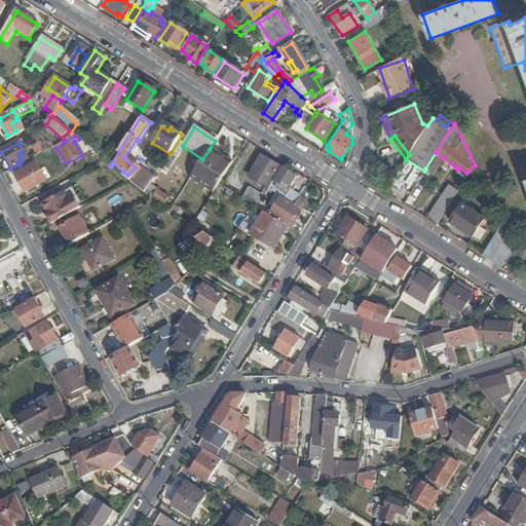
[(37,144),(32,147),(36,157),(42,154),(37,144)]
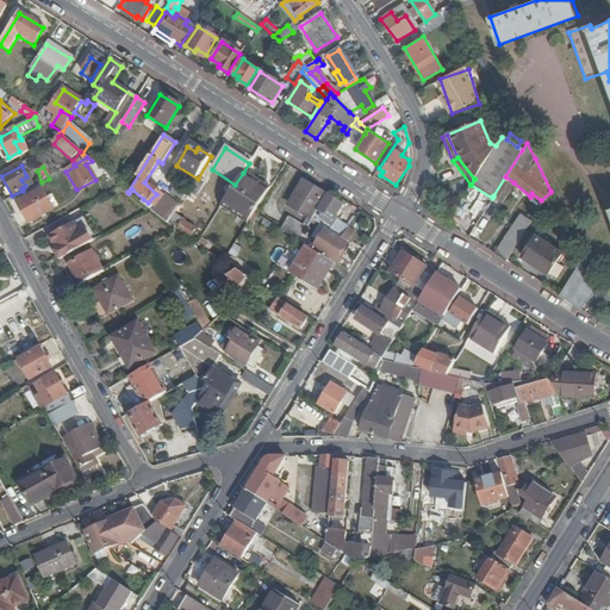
[(228,195),(232,198),(228,205),(224,203),(219,210),(246,226),(254,213),(269,190),(243,173),(235,185),(228,195)]
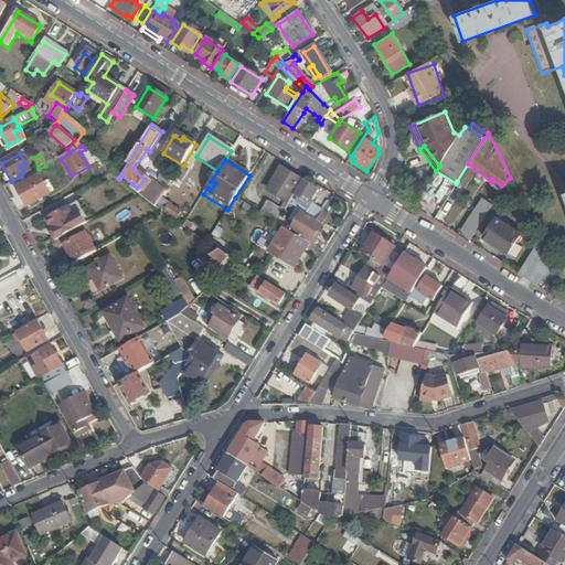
[(23,172),(20,174),(21,177),(22,176),(29,172),(24,163),(20,167),(23,172)]
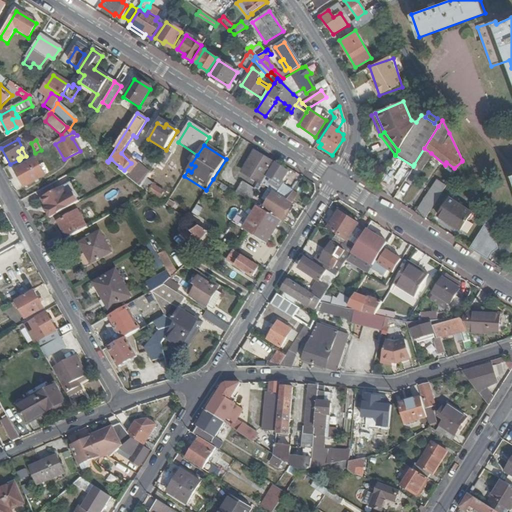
[(431,153),(424,148),(414,164),(421,169),(431,153)]
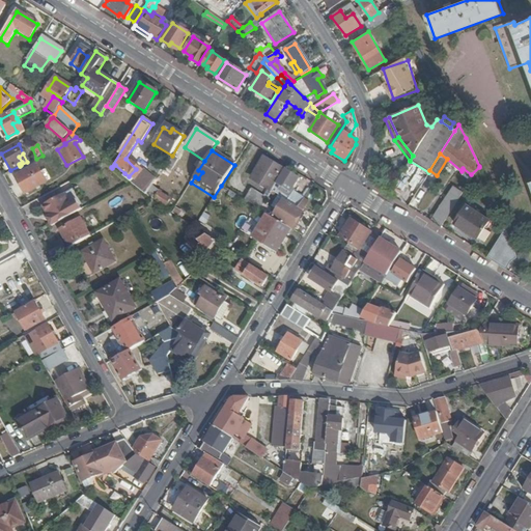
[(177,161),(171,157),(164,167),(171,171),(177,161)]
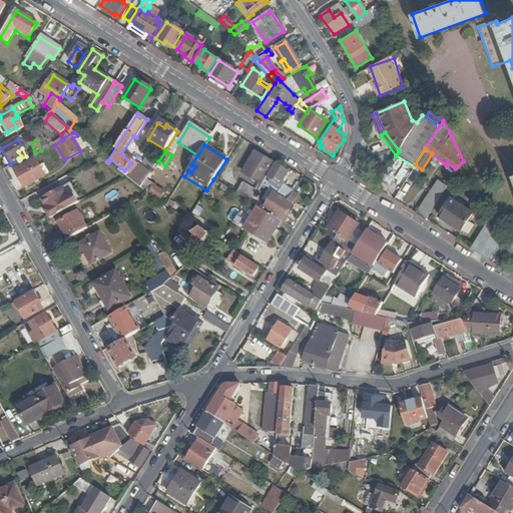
[(266,176),(273,164),(254,153),(241,173),(262,186),(267,178),(268,178),(266,176)]
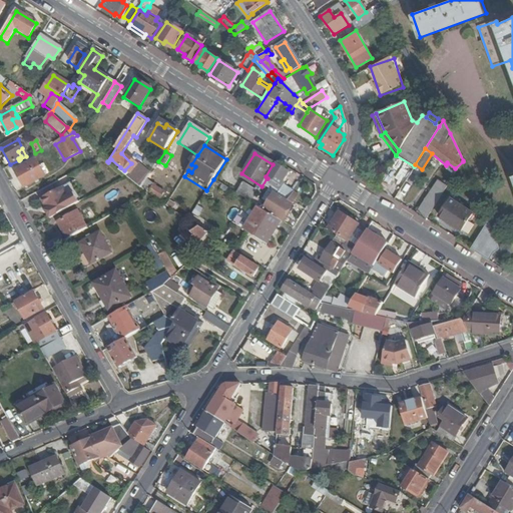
[(147,155),(143,163),(153,170),(158,162),(147,155)]
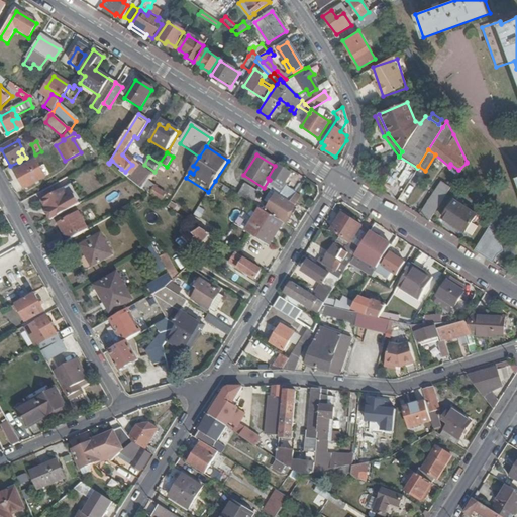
[(25,189),(45,177),(36,161),(15,172),(25,189)]
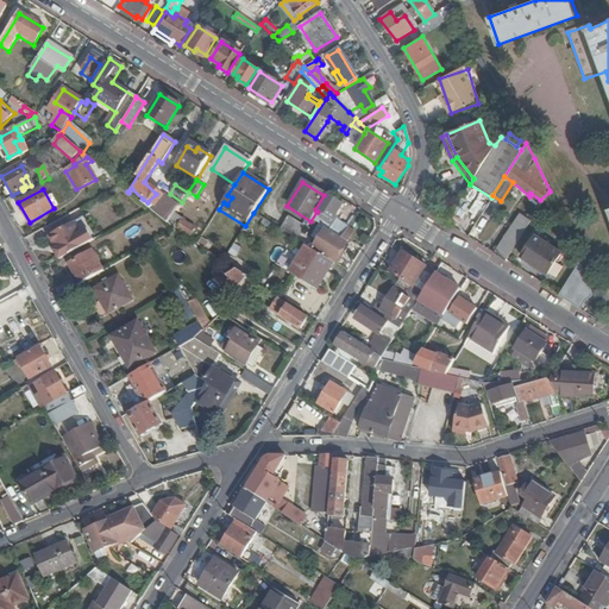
[(132,189),(129,193),(139,203),(143,199),(132,189)]
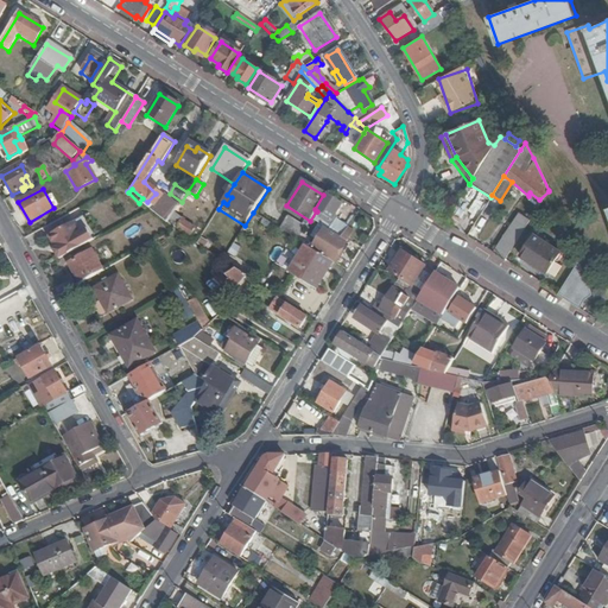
[(529,196),(525,200),(537,209),(549,191),(539,200),(530,192),(529,196)]
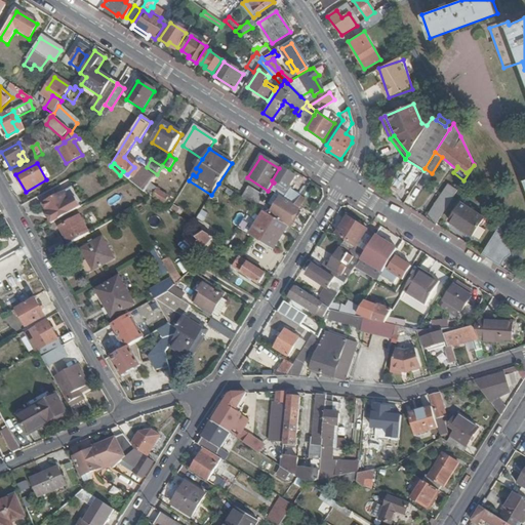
[(142,173),(134,167),(127,174),(124,178),(144,195),(154,178),(143,171),(142,173)]
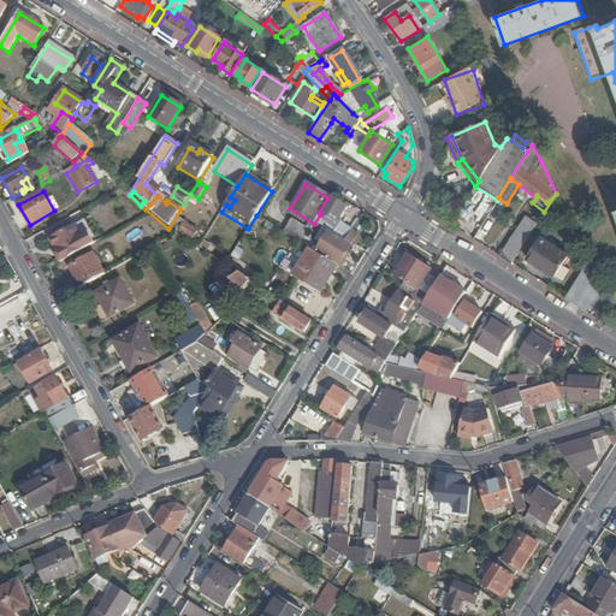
[(98,227),(116,217),(106,197),(88,208),(98,227)]
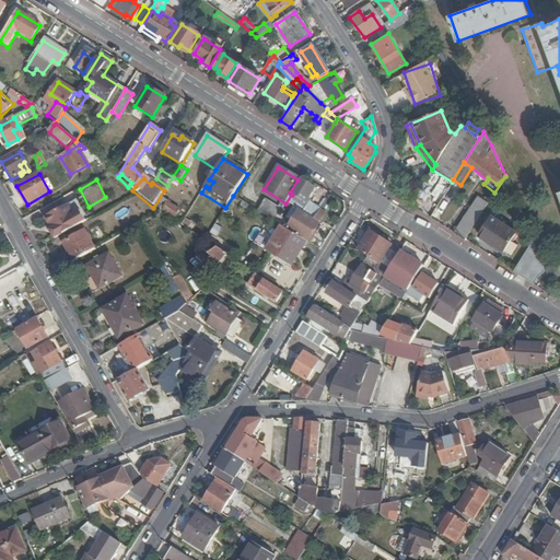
[(304,213),(315,220),(321,211),(327,201),(325,199),(318,209),(308,202),(316,190),(301,179),(292,195),(291,195),(296,198),(294,202),(305,210),(304,212),(304,213)]
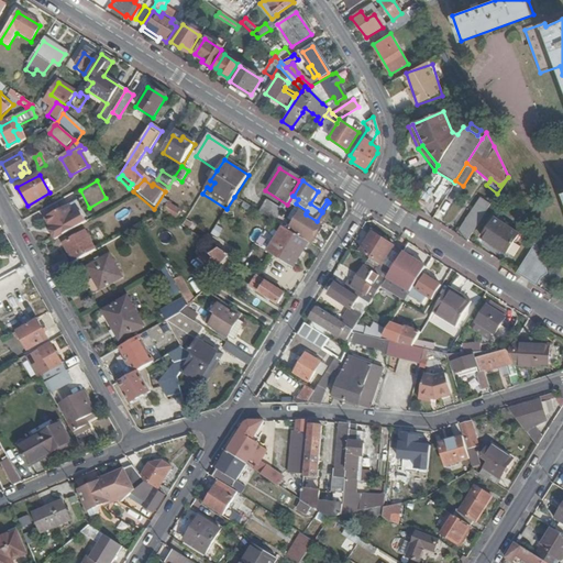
[(131,196),(128,189),(116,195),(120,202),(131,196)]
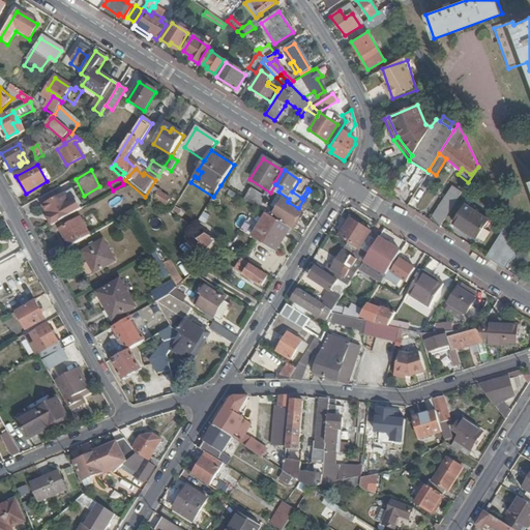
[(439,207),(438,207),(429,221),(439,228),(439,227),(461,193),(451,187),(439,207)]
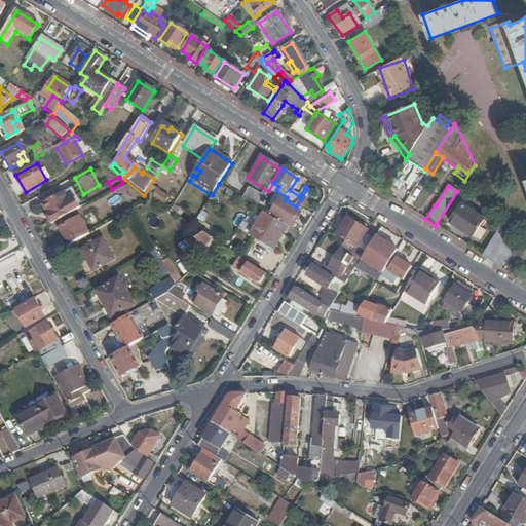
[(264,198),(248,188),(240,198),(257,209),(264,198)]
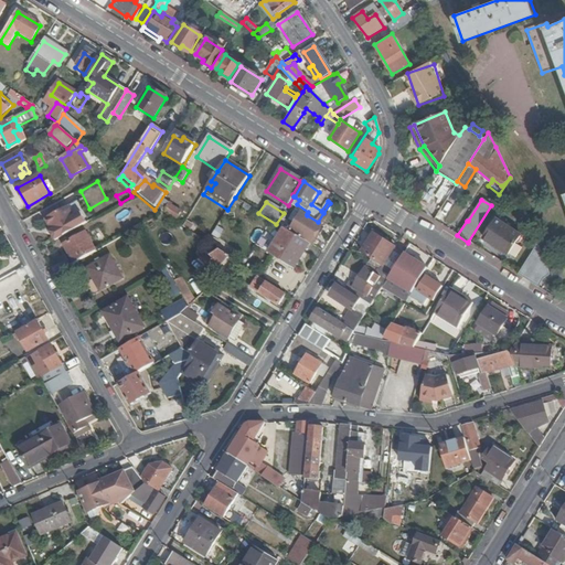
[(80,203),(44,216),(53,240),(88,227),(80,203)]
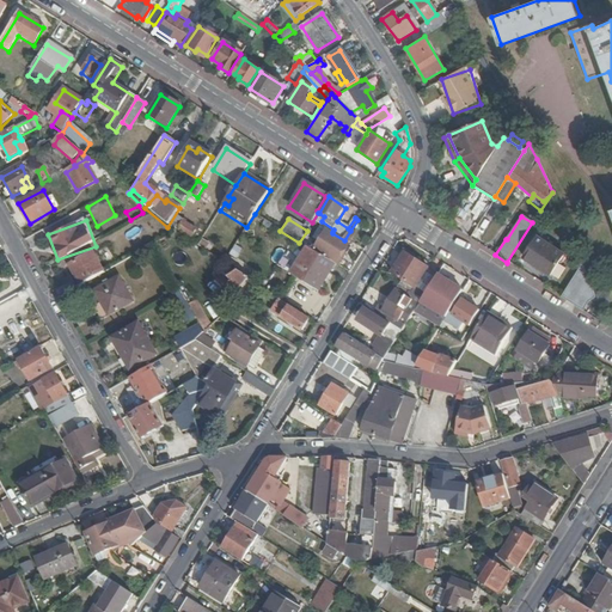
[(182,224),(177,231),(189,239),(194,232),(182,224)]
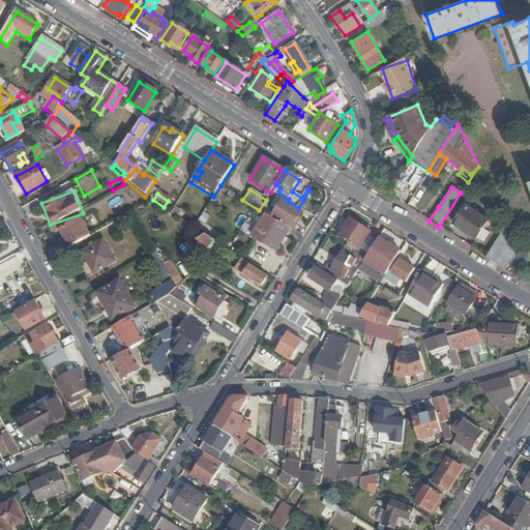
[(277,209),(286,197),(281,194),(272,205),(277,209)]
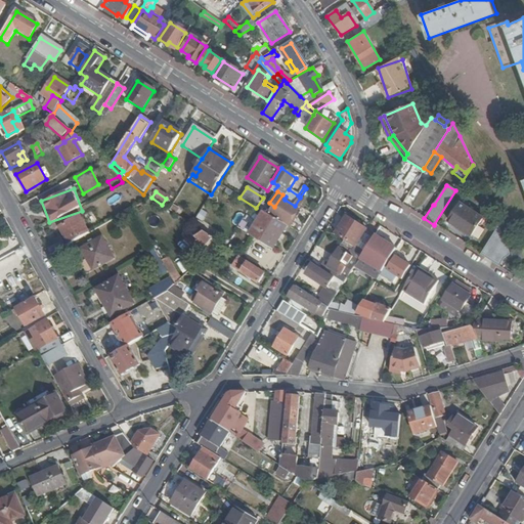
[(171,202),(166,199),(162,205),(168,208),(171,202)]
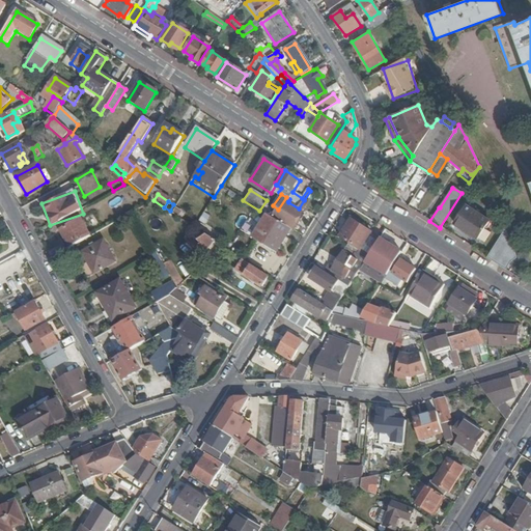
[(299,208),(288,202),(276,221),(288,228),(289,229),(297,217),(301,210),(299,208)]
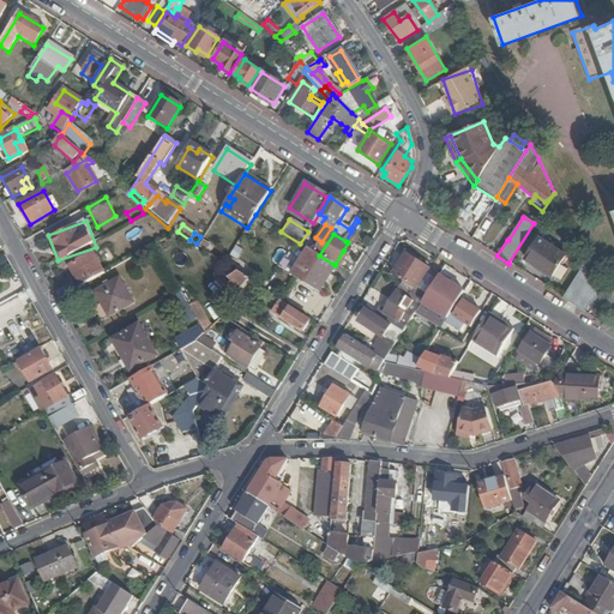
[(551,280),(566,256),(539,238),(523,260),(551,280)]
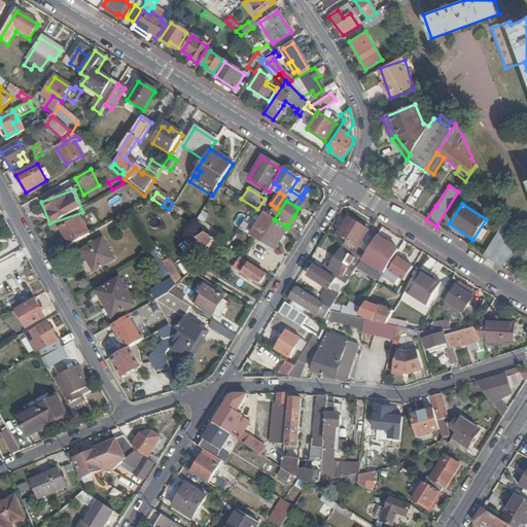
[(173,207),(169,213),(181,220),(184,214),(173,207)]
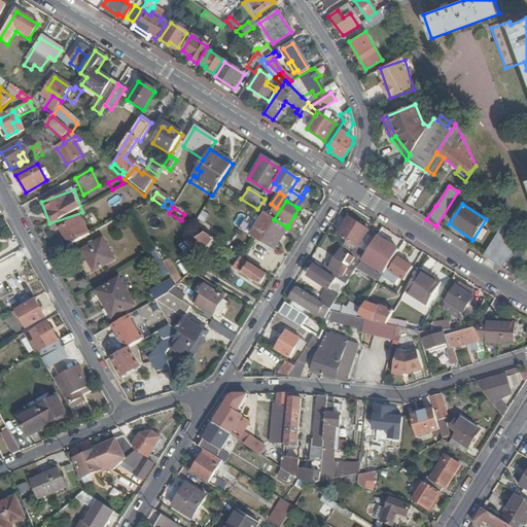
[(274,219),(262,212),(247,236),(272,251),(286,226),(274,219)]
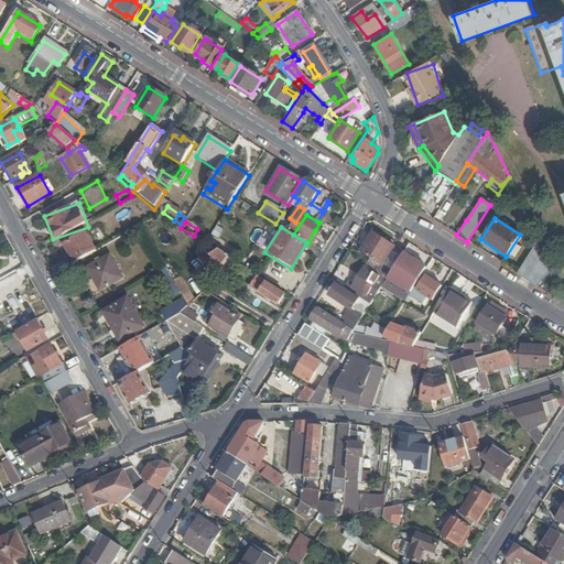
[(318,232),(315,230),(307,243),(311,245),(318,232)]
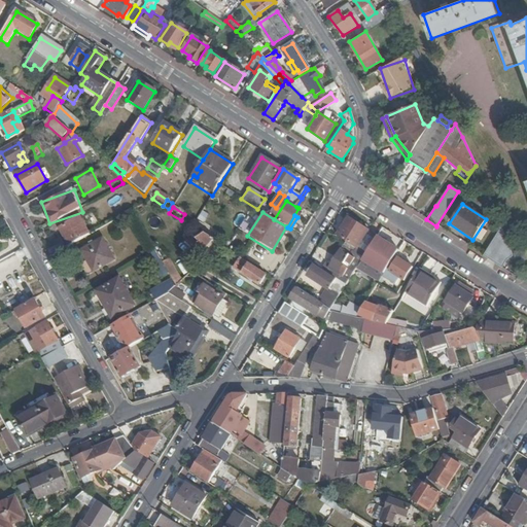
[(80,218),(60,230),(69,247),(90,236),(80,218)]
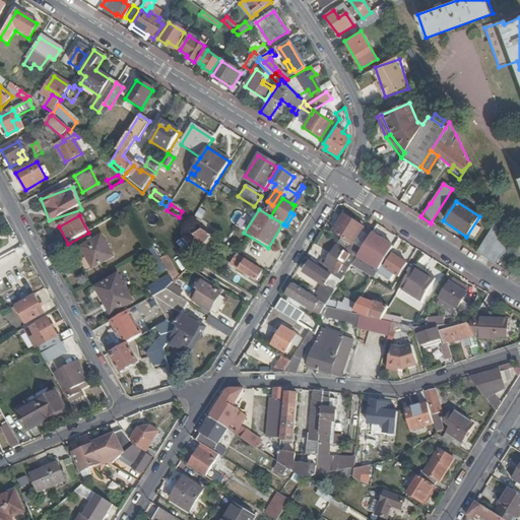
[(336,225),(339,228),(335,235),(341,239),(338,244),(348,250),(362,229),(342,216),(336,225)]
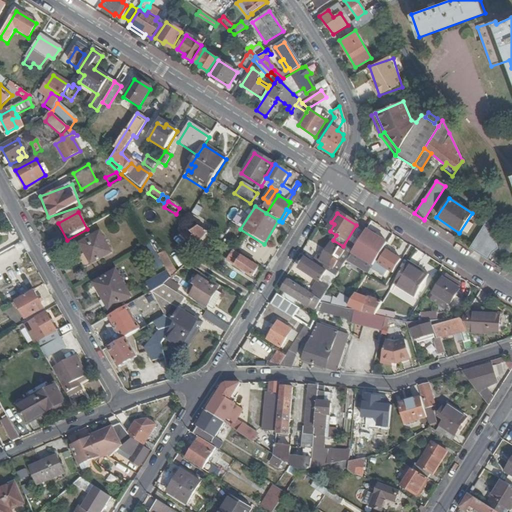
[(185,243),(193,248),(205,232),(199,228),(198,228),(191,232),(192,235),(185,243)]
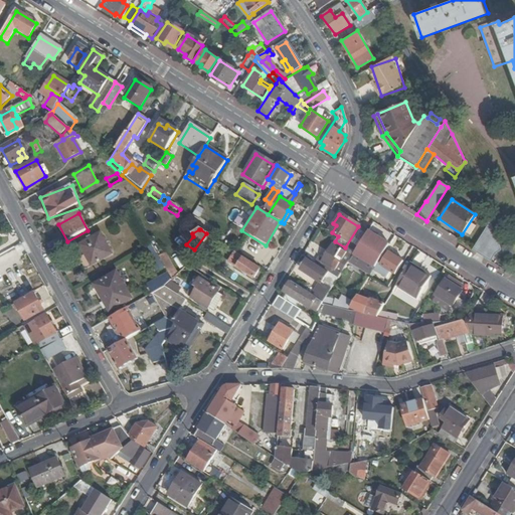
[(345,267),(366,280),(373,270),(383,254),(381,252),(386,243),(380,239),(381,236),(376,234),(375,236),(369,232),(368,233),(367,232),(354,253),(345,267)]
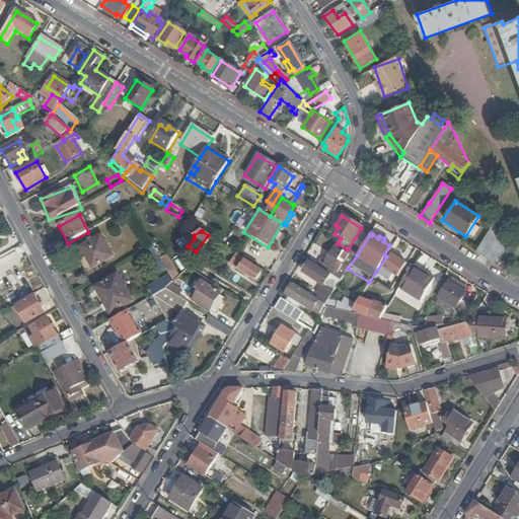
[(80,247),(84,256),(78,260),(84,272),(113,257),(101,236),(80,247)]
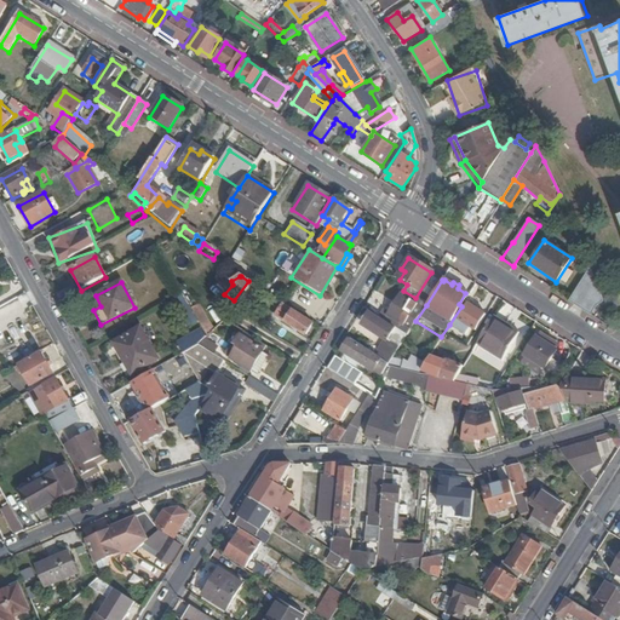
[(415,298),(403,291),(389,314),(383,310),(378,317),(395,328),(407,336),(415,321),(426,305),(415,298)]
